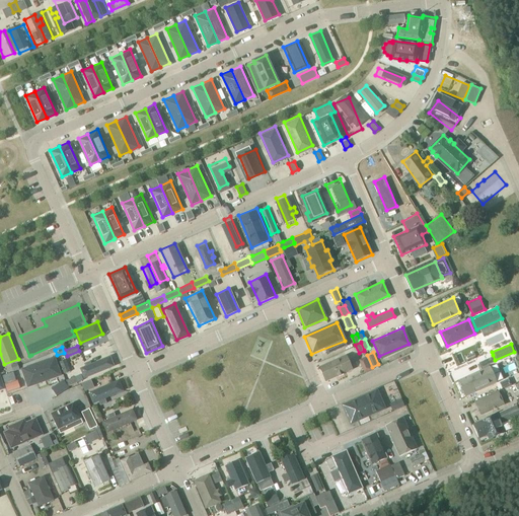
[(351,368),(346,354),(316,367),(322,379),(351,368)]
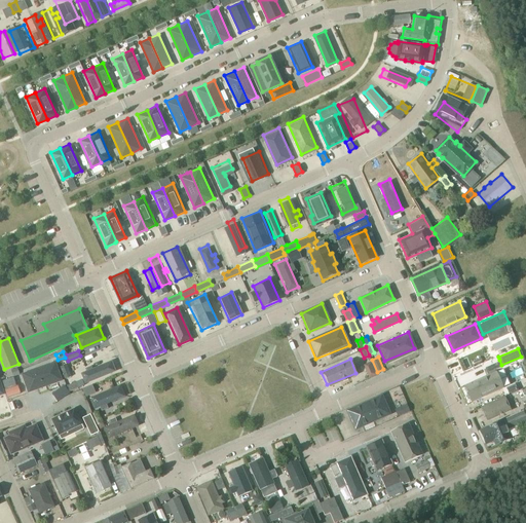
[(86,381),(115,369),(112,360),(92,368),(91,365),(86,367),(87,370),(82,372),(86,381)]
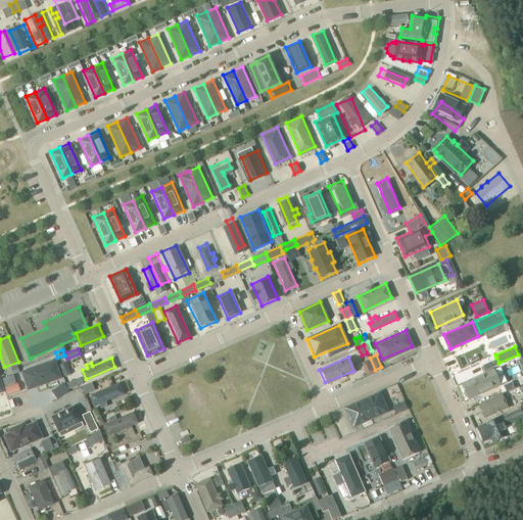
[(362,361),(367,374),(375,371),(369,358),(362,361)]
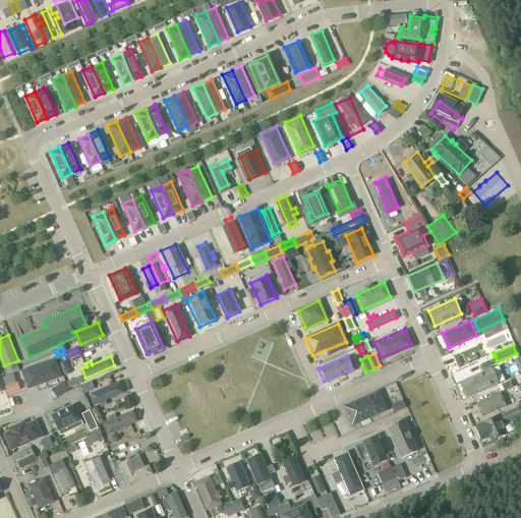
[(22,369),(29,386),(61,375),(55,358),(22,369)]
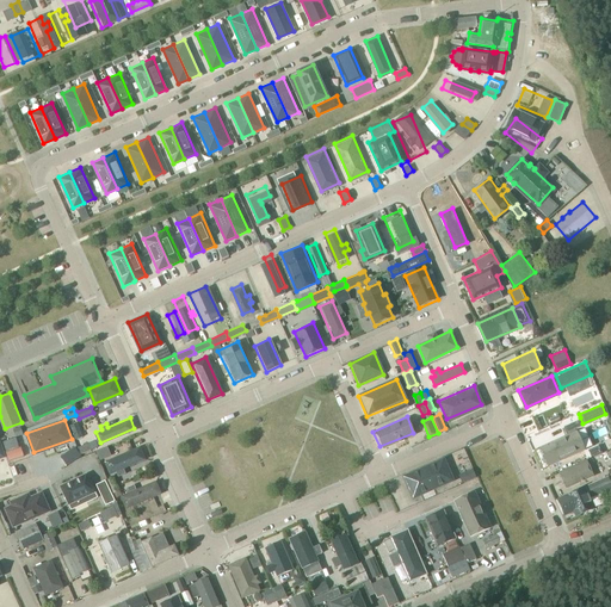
[(71,423),(76,438),(84,434),(78,421),(71,423)]
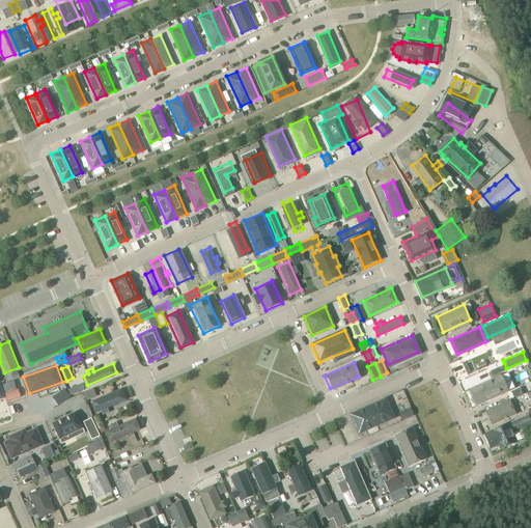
[(11,372),(14,379),(20,376),(18,370),(11,372)]
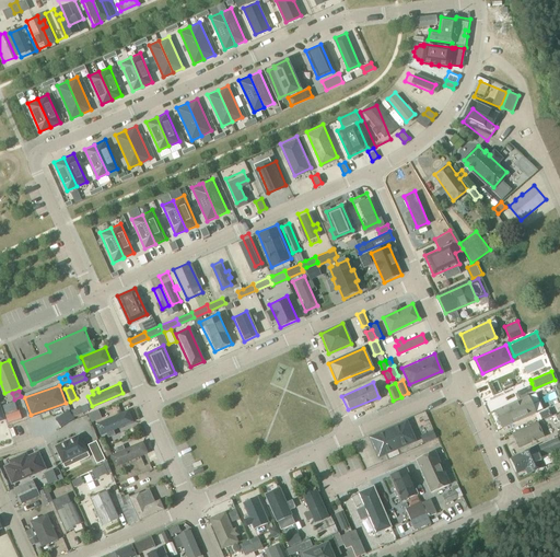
[(496,409),(503,426),(535,412),(528,395),(496,409)]
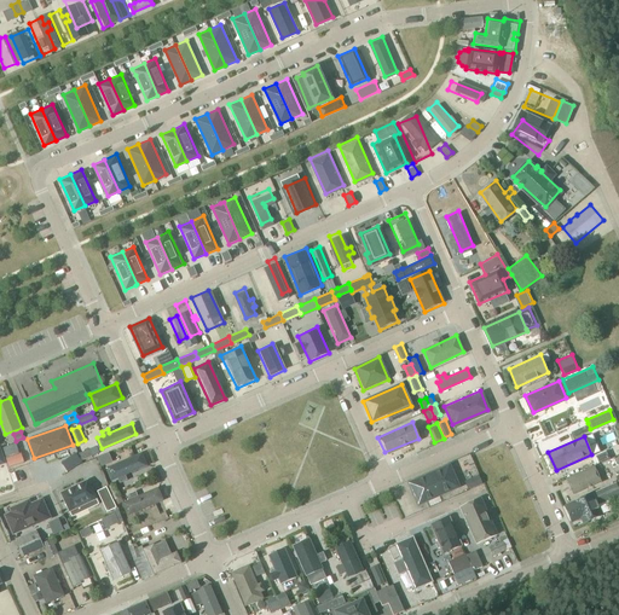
[(12,445),(3,447),(7,463),(17,460),(12,445)]
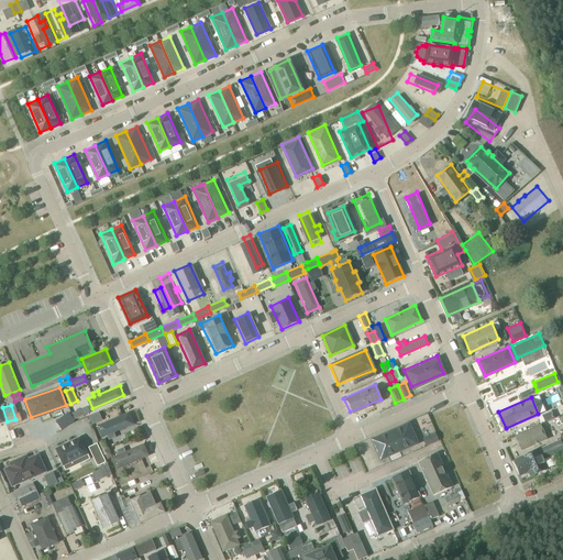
[(84,414),(81,407),(72,412),(73,416),(74,417),(84,414)]
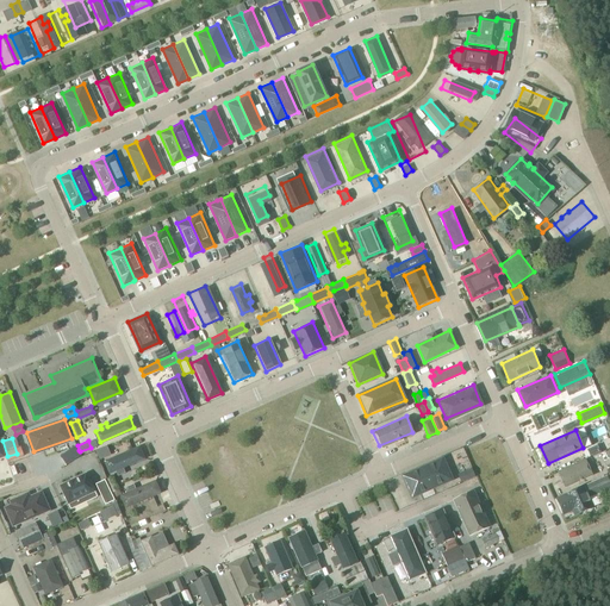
[(587,448),(591,455),(601,450),(598,443),(587,448)]
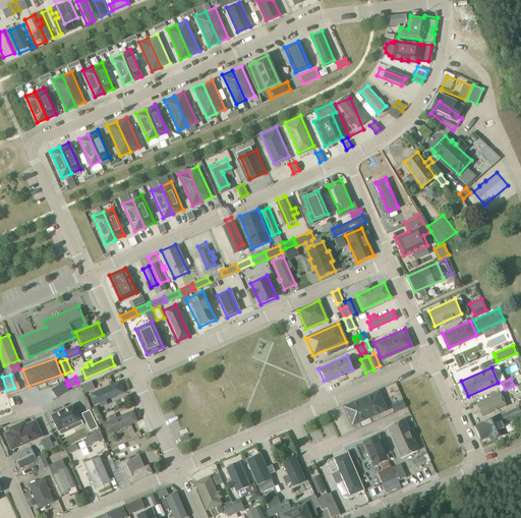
[(63,381),(52,389),(57,396),(68,388),(63,381)]
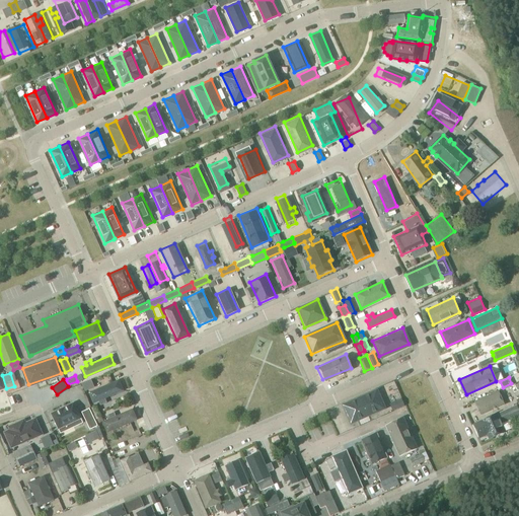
[(100,403),(106,401),(104,396),(123,388),(119,379),(90,391),(94,400),(98,398),(100,403)]
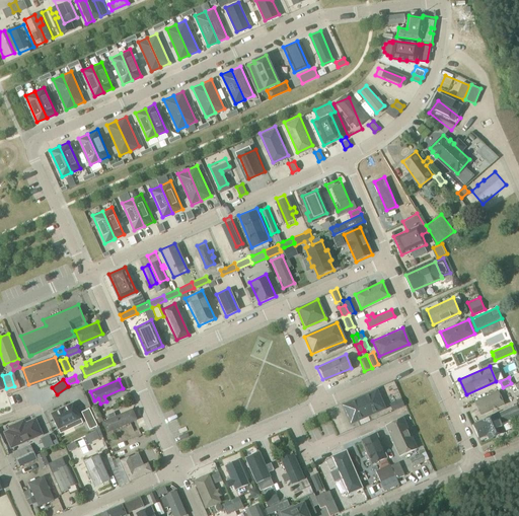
[(344,403),(352,422),(385,407),(377,389),(344,403)]
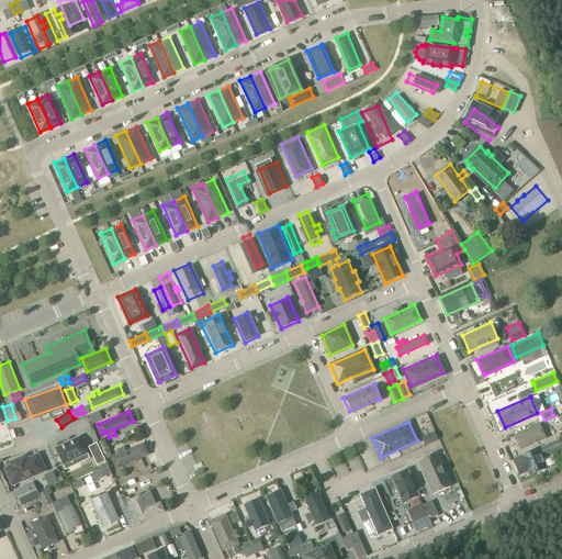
[(514,434),(520,448),(546,437),(540,422),(514,434)]
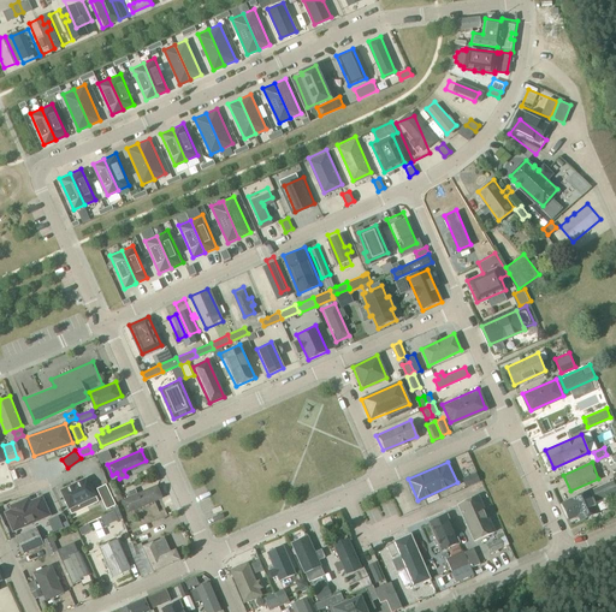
[(461,475),(466,485),(480,479),(475,469),(461,475)]
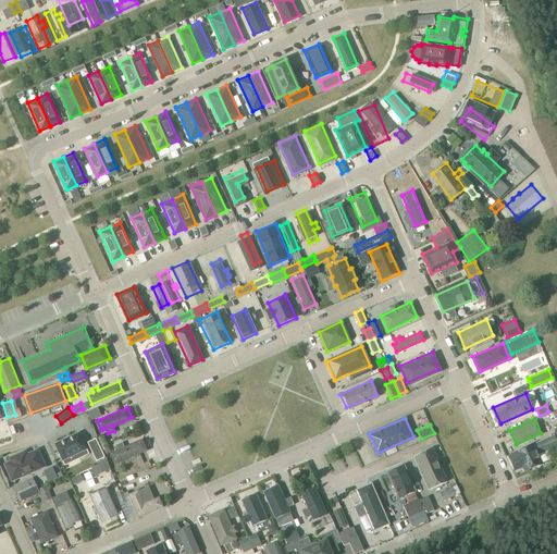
[(78,453),(79,456),(88,452),(79,433),(56,444),(62,459),(78,453)]
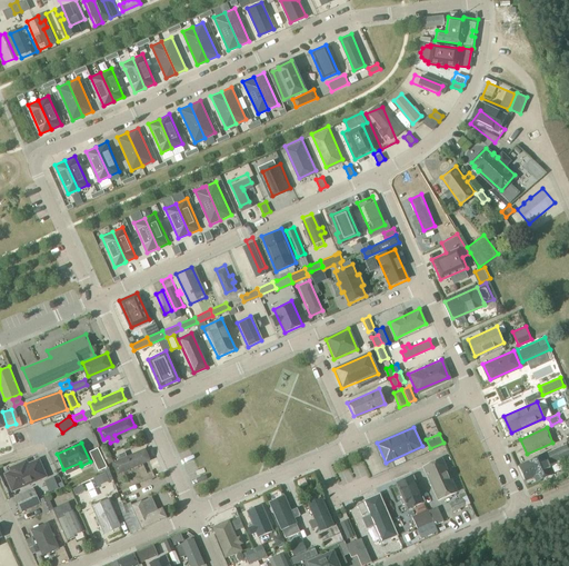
[(106,443),(100,446),(106,458),(111,456),(106,443)]
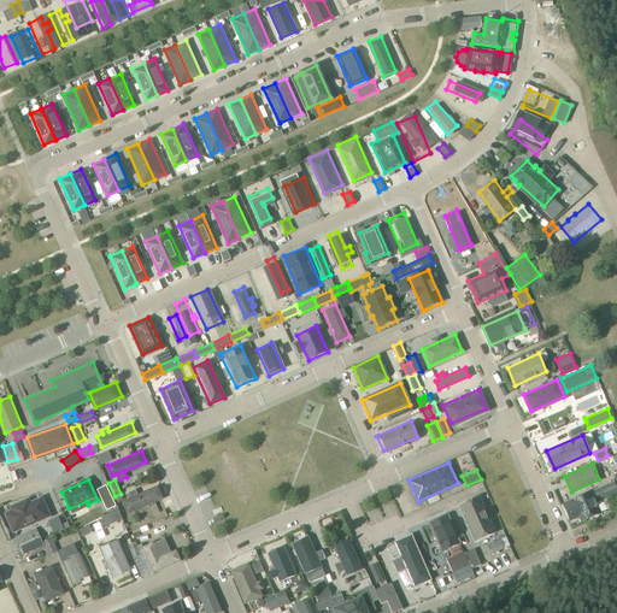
[(616,488),(613,479),(594,488),(599,499),(616,490),(616,488)]
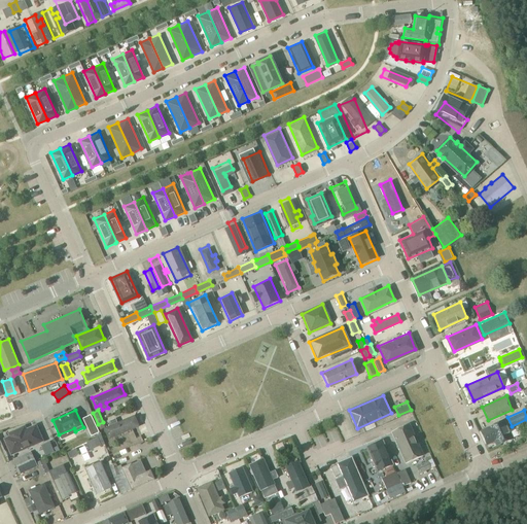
[(98,430),(91,413),(82,417),(91,433),(98,430)]
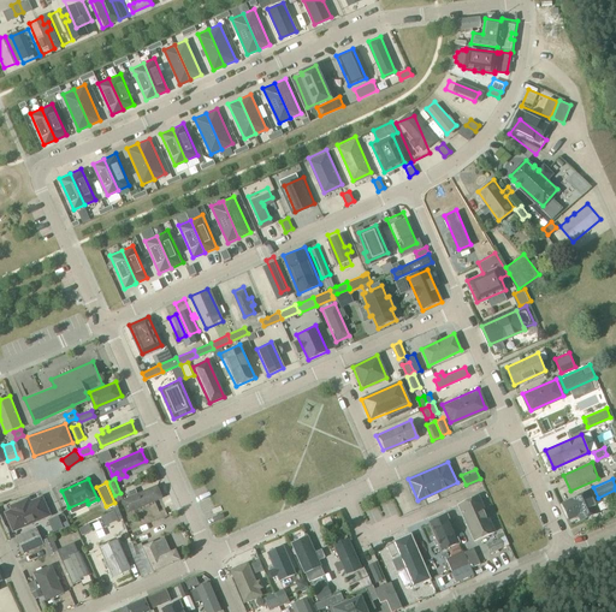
[(128,510),(161,495),(158,485),(137,493),(135,487),(135,488),(129,491),(131,497),(123,499),(128,510)]
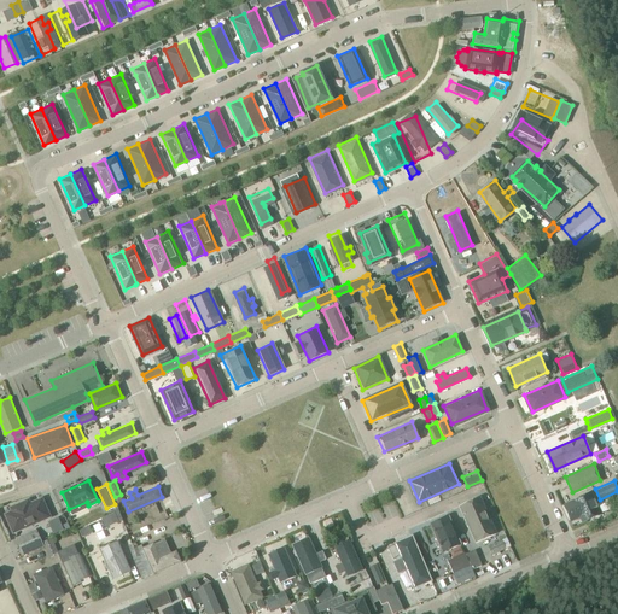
[(602,512),(594,491),(565,503),(571,515),(587,509),(590,518),(602,512)]
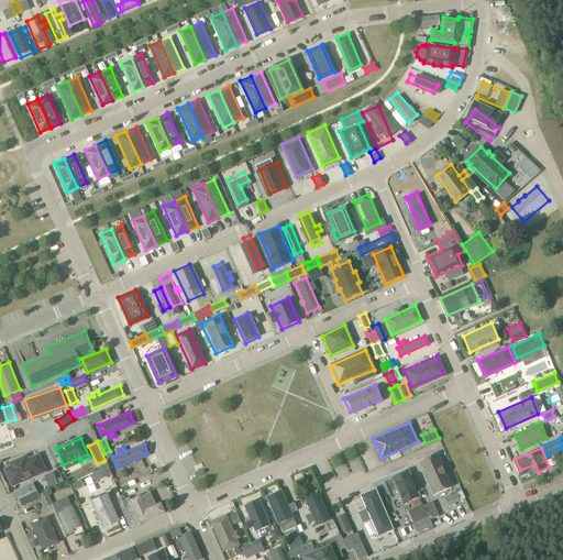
[(428,479),(434,493),(452,485),(438,452),(420,460),(426,474),(424,475),(426,478),(428,479)]
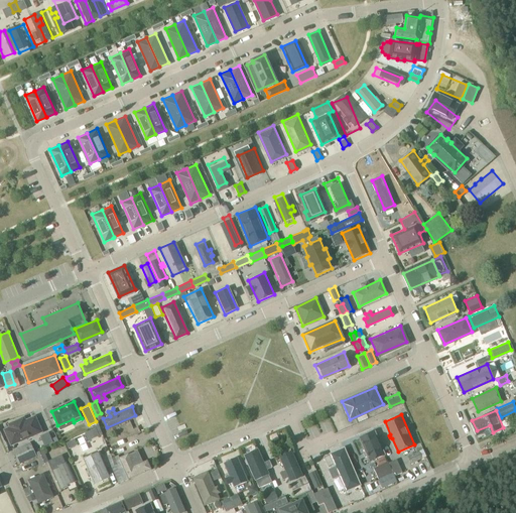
[(5,429),(11,444),(41,431),(34,416),(5,429)]
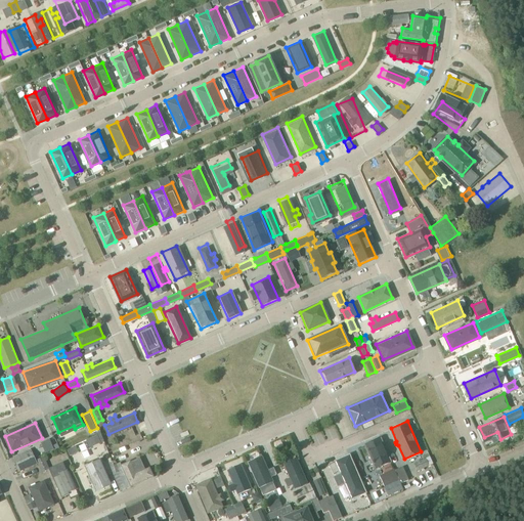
[(363,443),(375,468),(392,461),(381,435),(363,443)]
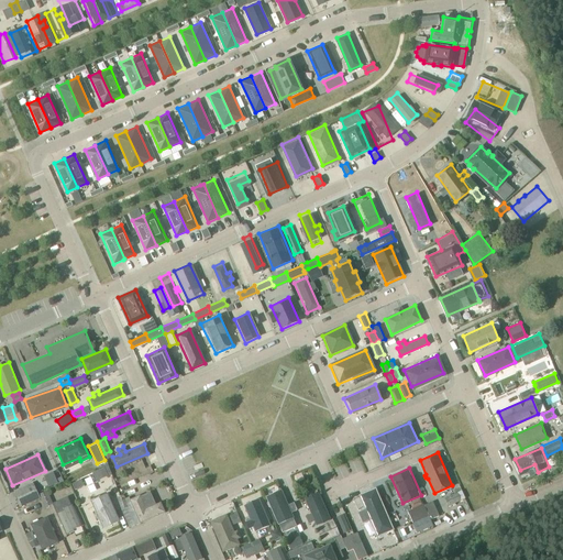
[(85,484),(81,478),(72,482),(75,489),(85,484)]
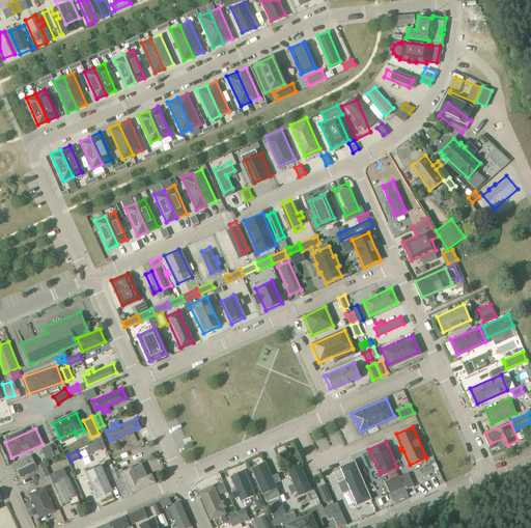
[(19,475),(37,468),(31,453),(12,461),(19,475)]
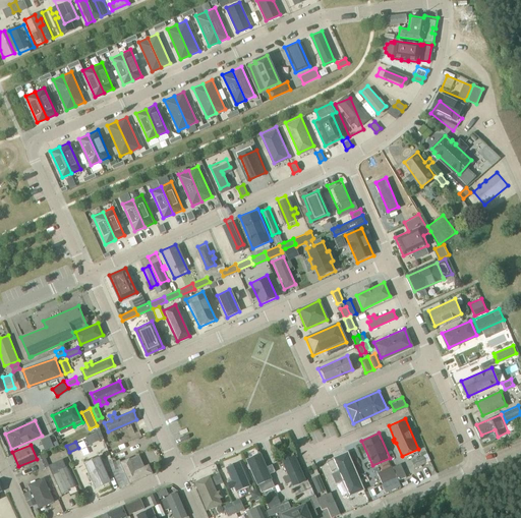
[(343,478),(345,482),(358,476),(348,451),(334,457),(340,471),(334,474),(337,480),(343,478)]
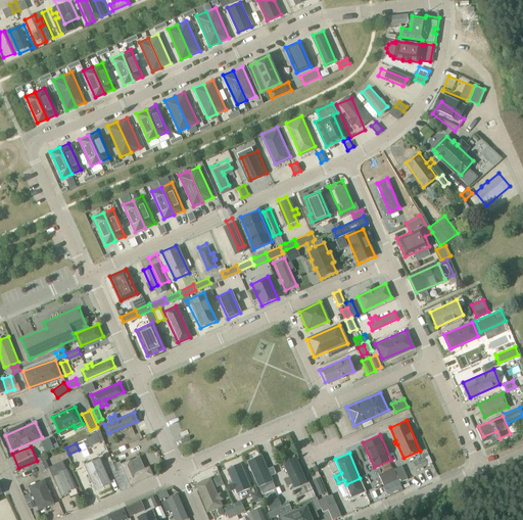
[(36,457),(42,471),(50,467),(44,454),(36,457)]
